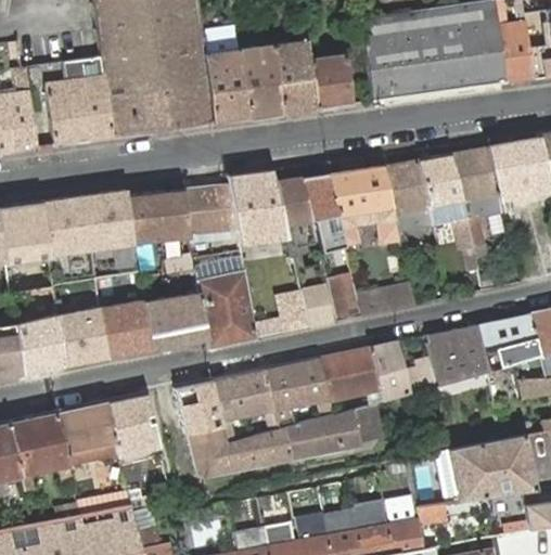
[(94,0),(103,57),(104,60),(115,139),(216,125),(203,34),(197,0),(94,0)]
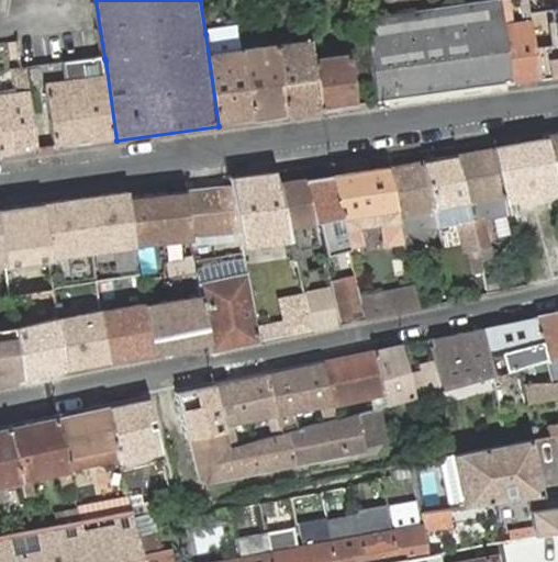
[(510,0),(509,0),(501,1),(514,86),(543,82),(531,0),(529,0),(523,0),(526,22),(513,24),(510,0)]
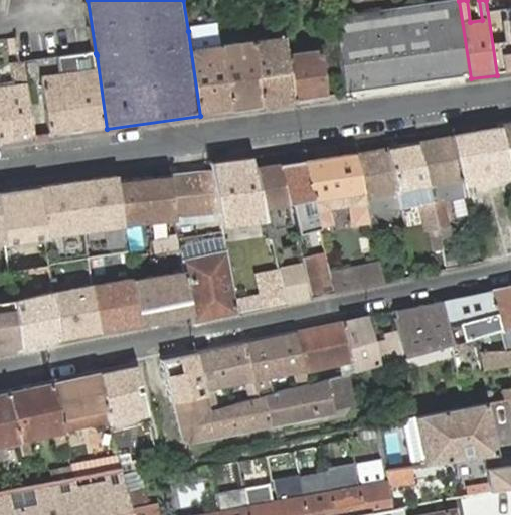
[(337,17),(348,96),(471,78),(459,1),(337,17)]
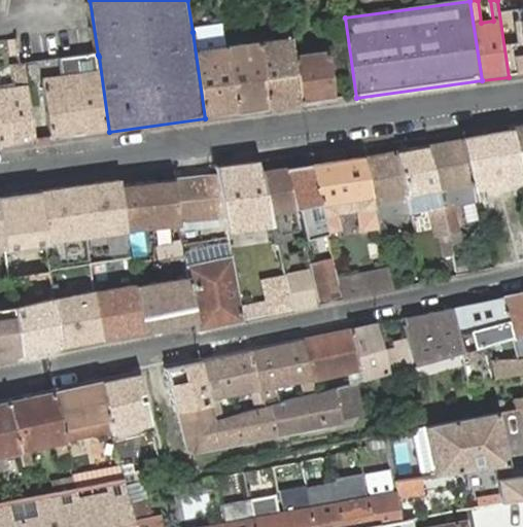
[(200,31),(193,32),(205,118),(238,114),(228,37),(202,40),(200,31)]
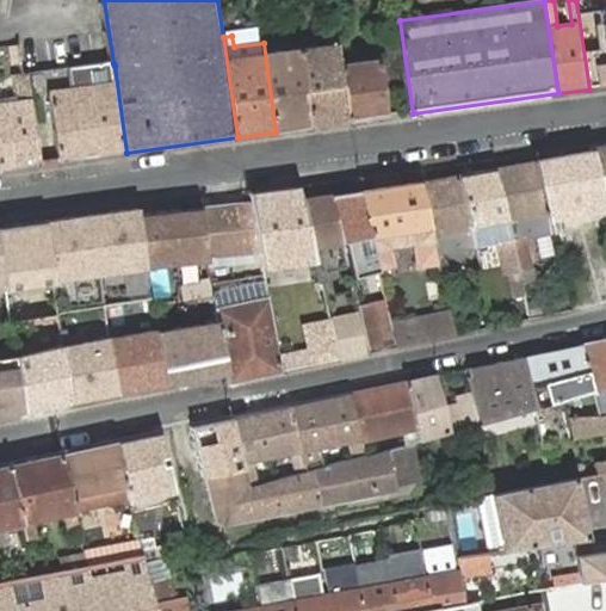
[(264,43),(276,133),(314,127),(303,50),(302,38),(264,43)]
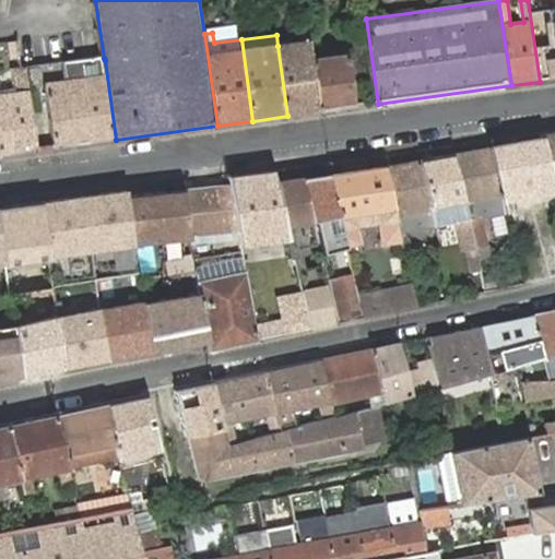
[(278,46),(287,116),(320,111),(313,52),(310,40),(278,46)]
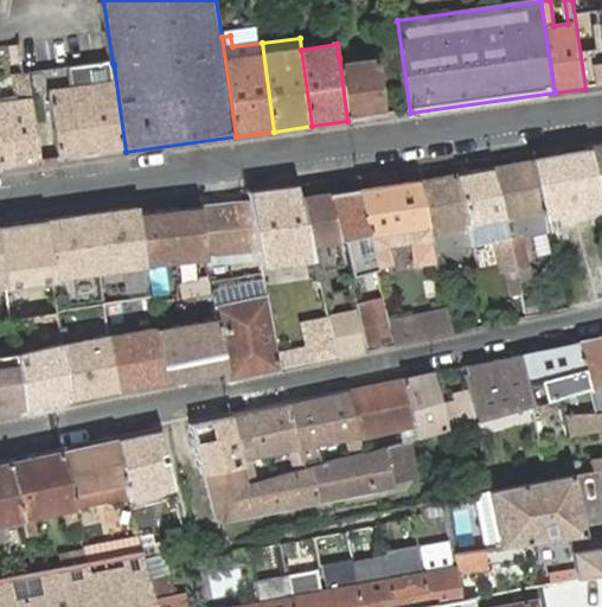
[(339,57),(347,121),(386,116),(382,83),(394,81),(390,51),(339,57)]
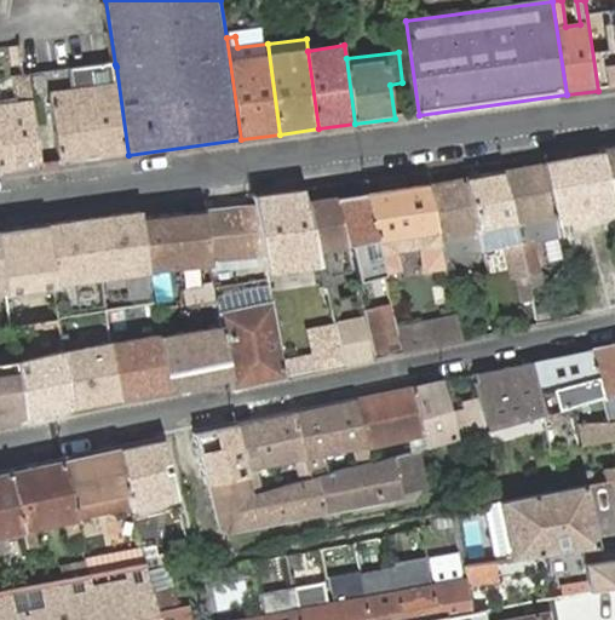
[(52,98),(61,165),(128,155),(116,67),(93,70),(95,86),(104,84),(105,90),(52,98)]
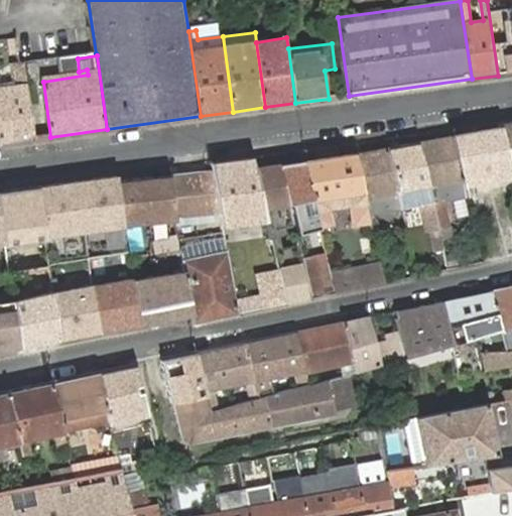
[(0,74),(0,75),(10,142),(37,139),(26,63),(19,65),(19,72),(0,74)]
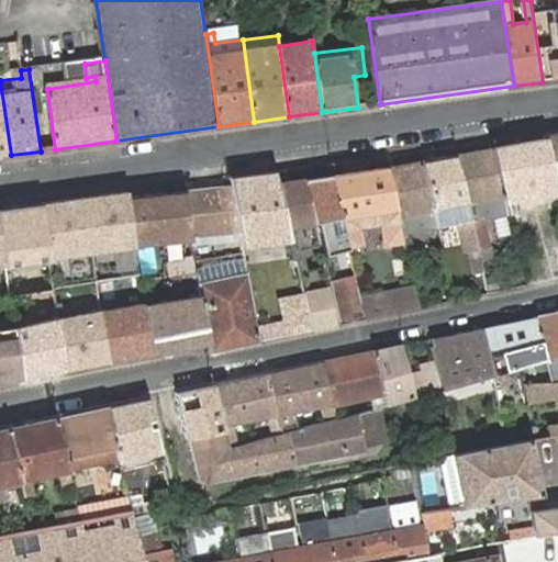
[(0,81),(0,156),(11,155),(0,81)]
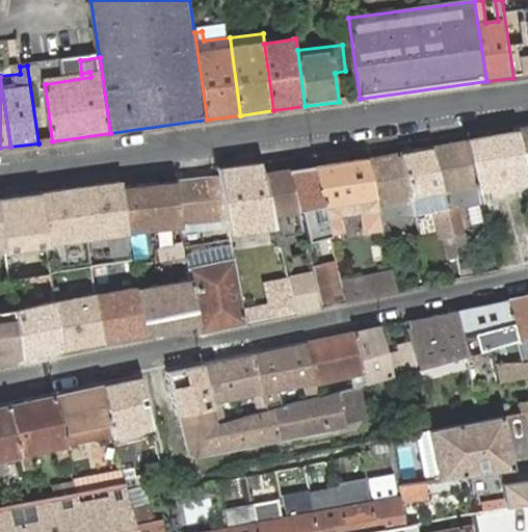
[(527,127),(519,128),(520,132),(527,163),(527,127)]
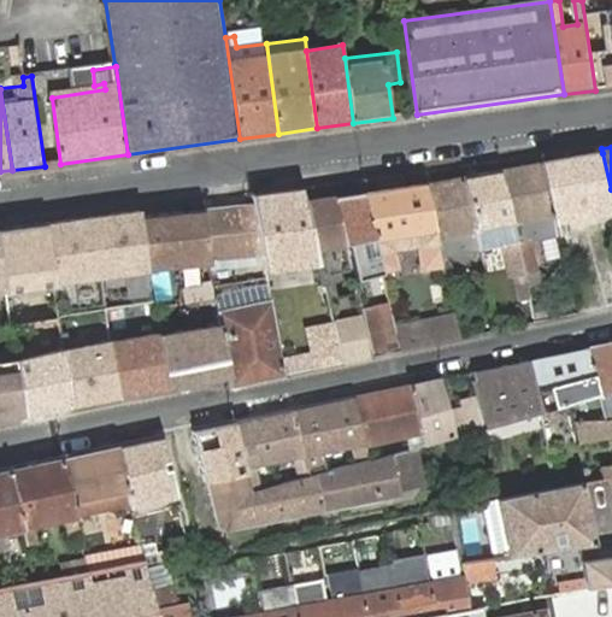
[(610,225),(611,225),(611,189),(602,153),(545,162),(560,233),(569,233),(564,207),(604,200),(610,225)]
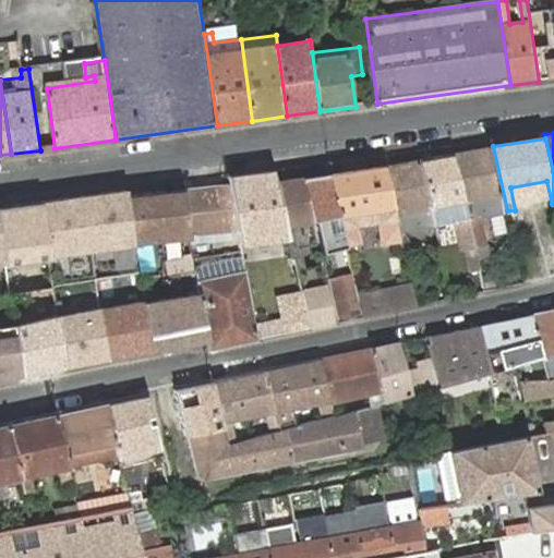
[(471,217),(507,210),(493,146),(457,153),(471,217)]
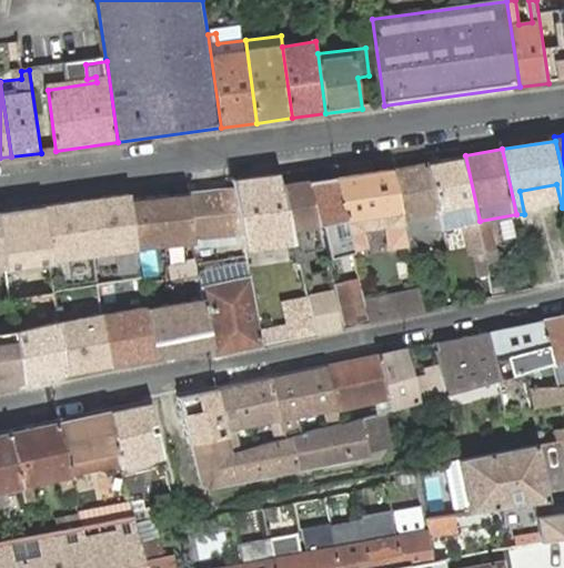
[(486,252),(480,221),(465,155),(429,162),(443,226),(466,223),(473,254),(475,254),(480,277),(491,274),(486,252)]
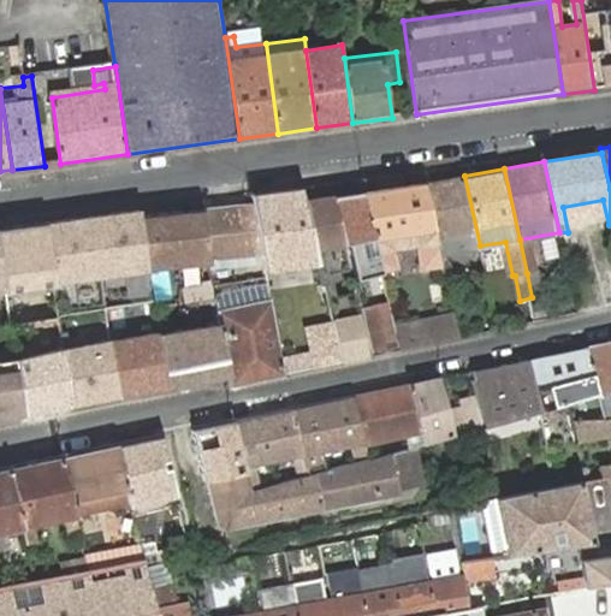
[(442,253),(480,246),(464,176),(426,182),(442,253)]
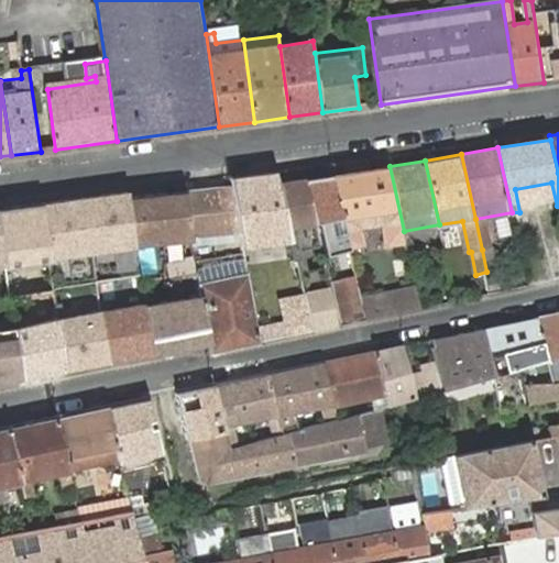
[(406,240),(404,231),(390,166),(337,175),(352,247),(365,244),(361,223),(385,220),(391,244),(406,240)]
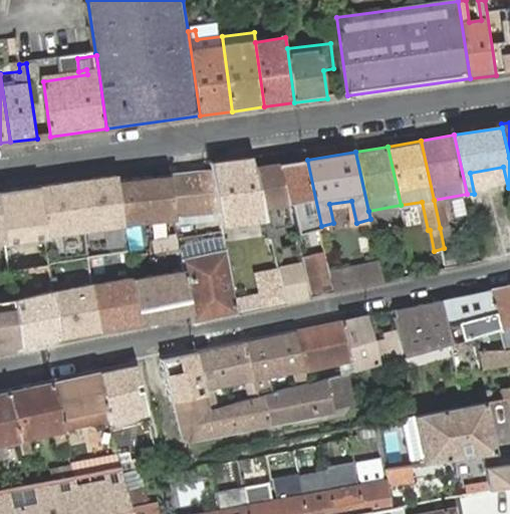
[(256,169),(254,157),(214,163),(216,170),(222,212),(225,228),(258,223),(265,250),(274,248),(272,240),(256,169)]
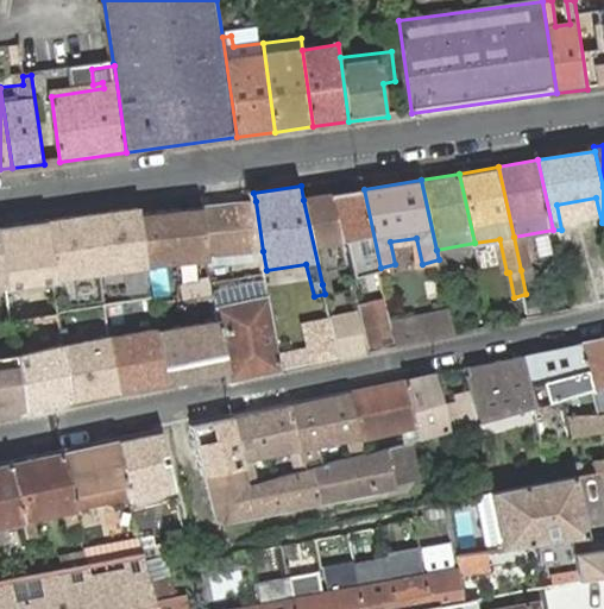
[(382,271),(381,268),(364,189),(333,195),(344,244),(348,244),(357,277),(382,271)]
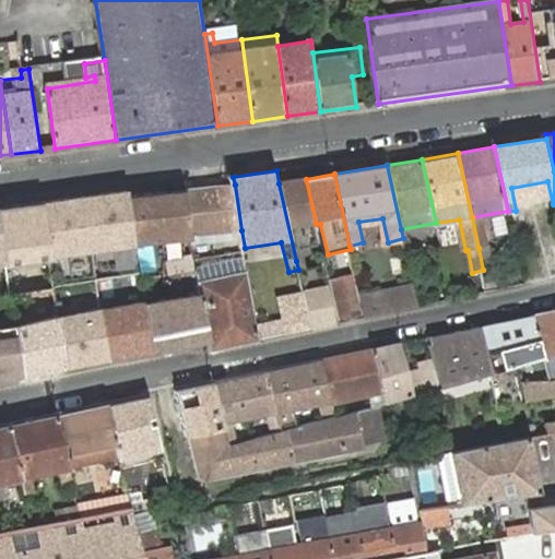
[(307,226),(316,224),(306,179),(279,183),(296,261),(313,258),(307,226)]
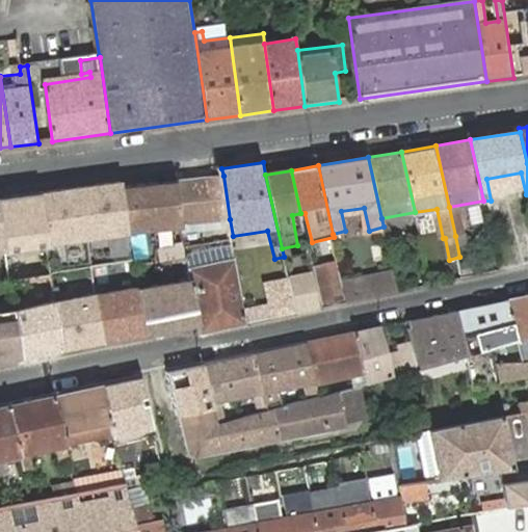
[(223,176),(178,180),(185,223),(230,219),(223,176)]
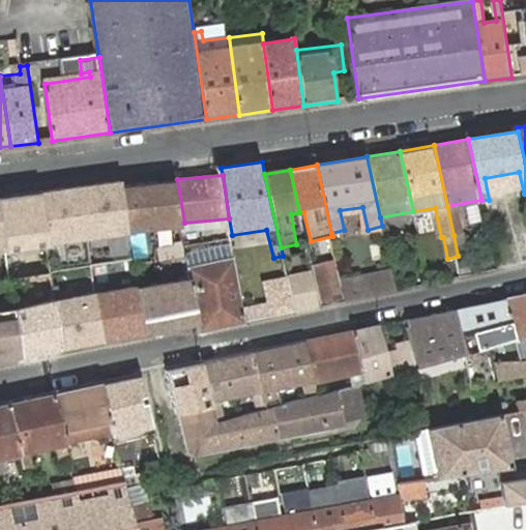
[(177,179),(126,184),(132,228),(133,230),(184,223),(177,179)]
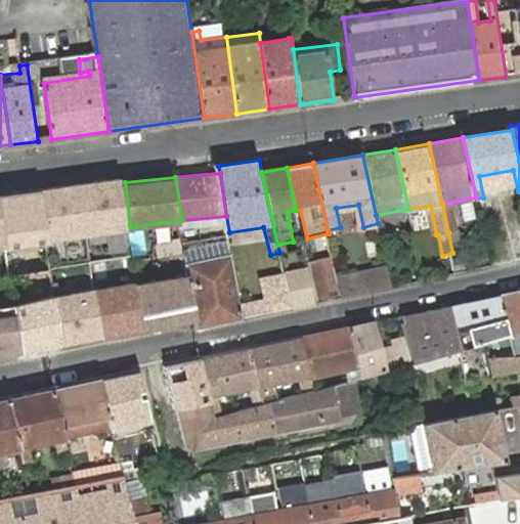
[(124,178),(41,190),(49,241),(131,230),(131,227),(130,225),(125,182),(124,178)]
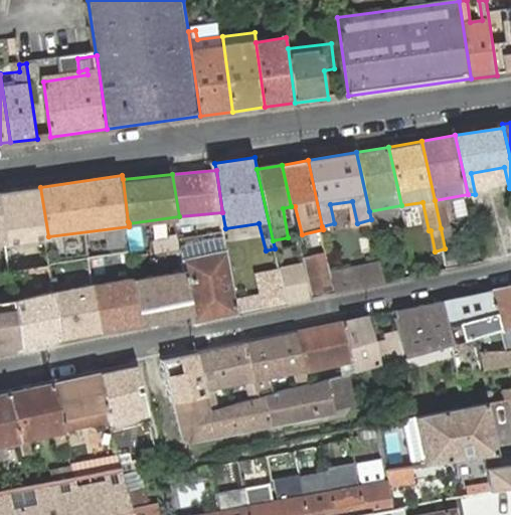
[(36,187),(0,192),(6,232),(42,227),(36,187)]
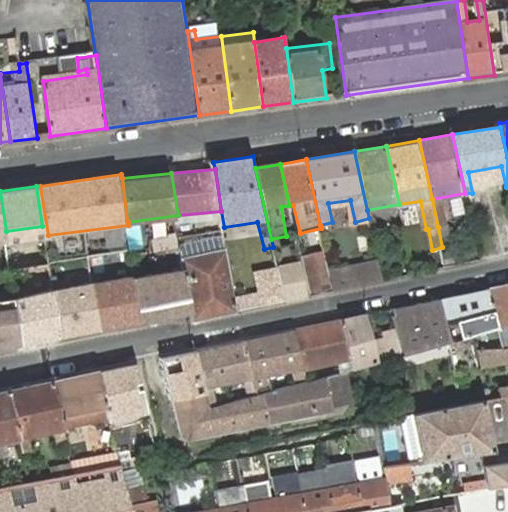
[(42,226),(6,231),(7,237),(8,245),(43,239),(42,226)]
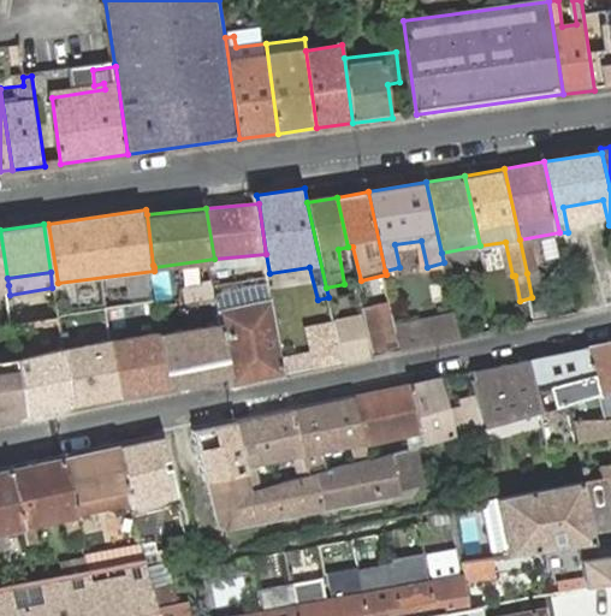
[(223,308),(233,377),(236,386),(286,374),(274,301),(223,308)]
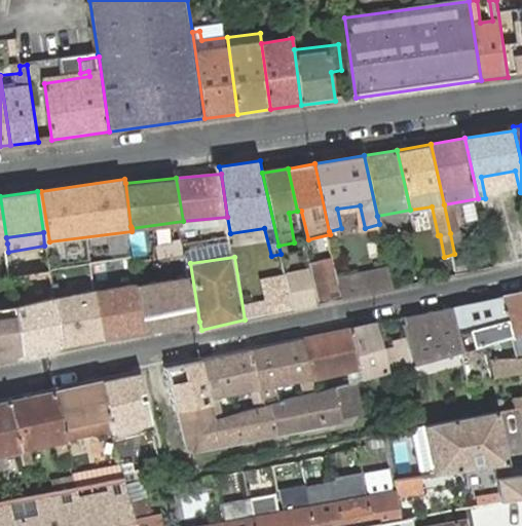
[(322,304),(343,299),(340,282),(339,279),(335,258),(313,264),(322,304)]
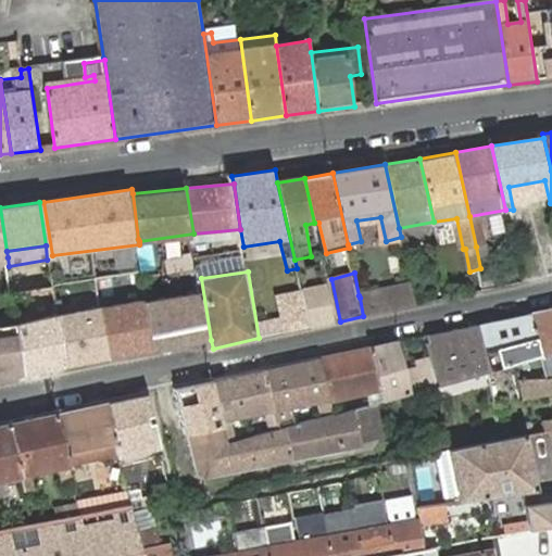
[(193,292),(147,302),(155,352),(211,340),(201,278),(200,277),(191,278),(193,292)]
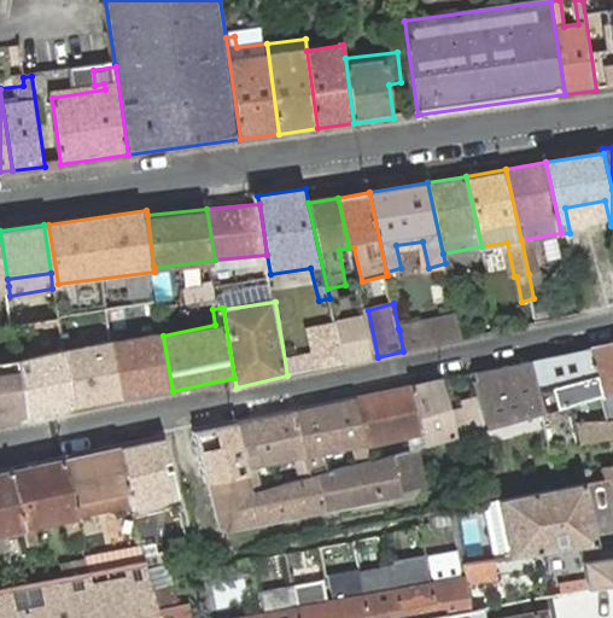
[(314,328),(322,368),(344,365),(340,348),(332,313),(322,314),(323,325),(314,328)]
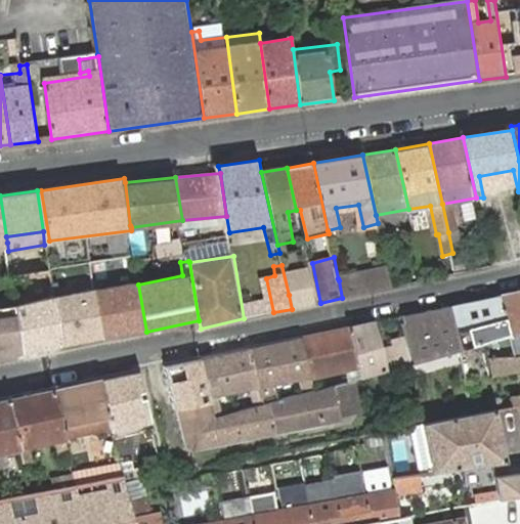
[(339,280),(342,298),(392,288),(388,269),(339,280)]
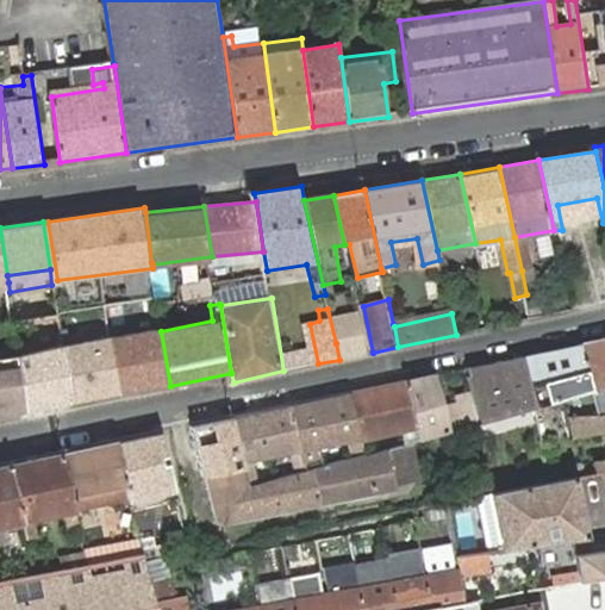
[(161,331),(66,348),(69,366),(75,403),(170,386),(161,331)]
